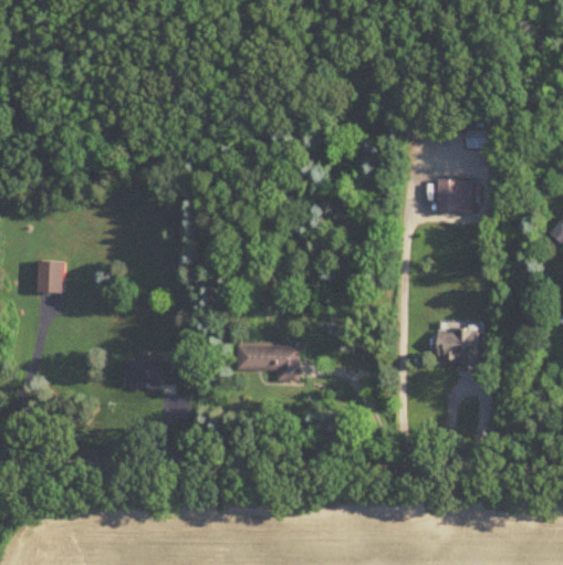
[(492,131),(466,131),(466,149),(492,149),(492,131)]
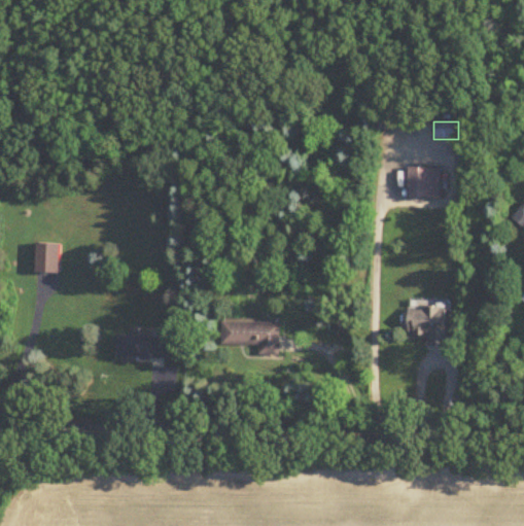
[(407,199),(428,199),(428,169),(407,169),(407,199)]
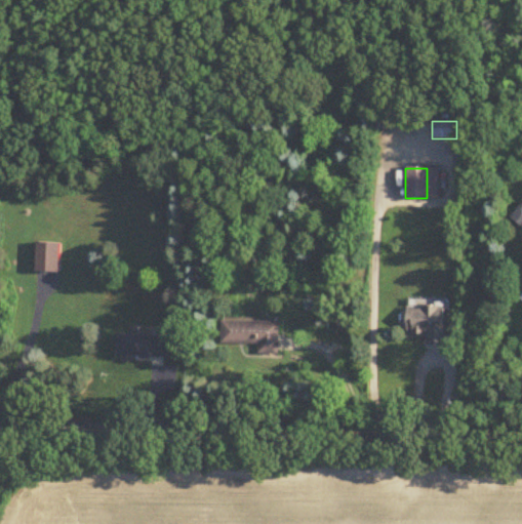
[(512,218),(521,226),(521,206),(512,218)]
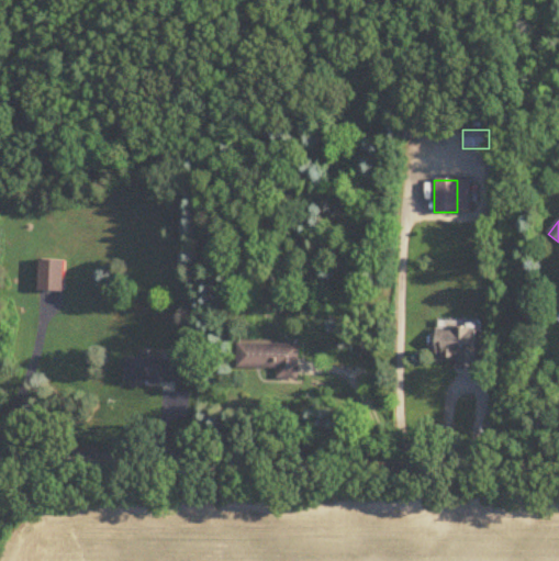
[(62,291),(62,260),(37,260),(37,291),(62,291)]
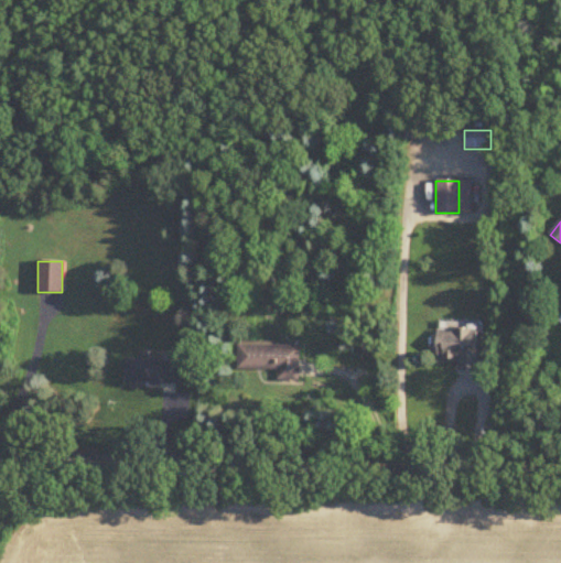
[(457,359),(457,371),(476,371),(476,331),(435,331),(435,359),(457,359)]
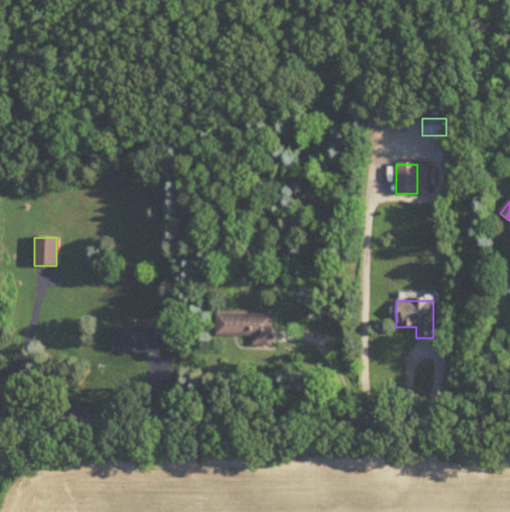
[(251,336),(251,346),(271,347),(271,314),(214,314),(214,336),(251,336)]
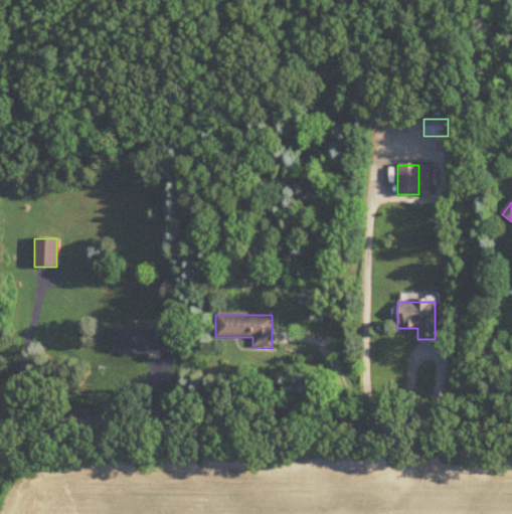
[(163,350),(163,328),(114,328),(114,350),(163,350)]
